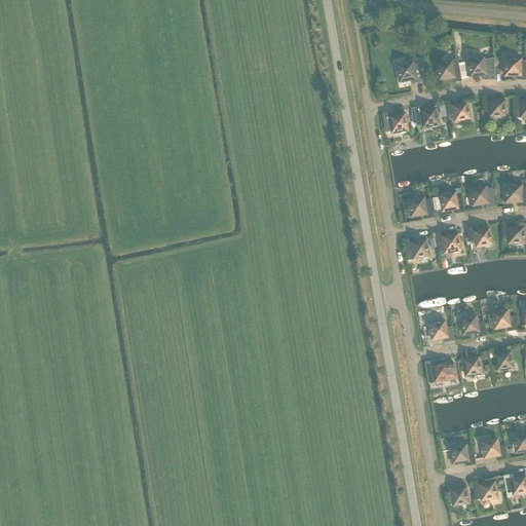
[(475,61),(474,60),(468,61),(468,62),(467,62),(467,64),(466,64),(467,69),(468,69),(470,77),(482,75),(483,79),(494,79),(494,59),(483,61),(483,60),(475,61)]
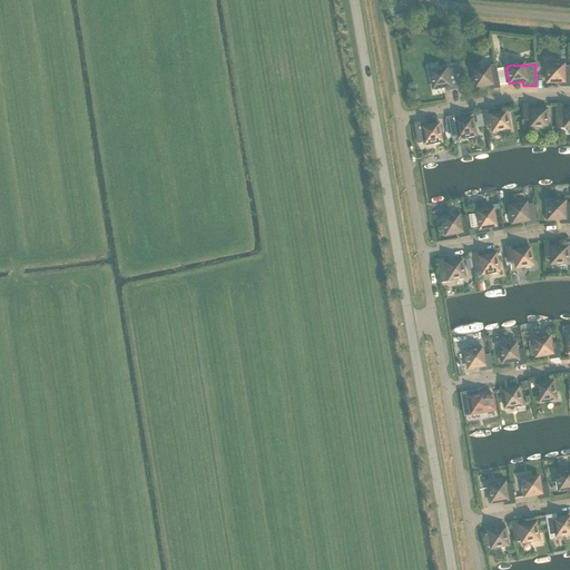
[(548,64),(548,66),(547,66),(547,67),(546,67),(546,74),(547,74),(547,82),(560,82),(560,87),(569,87),(569,68),(569,67),(563,67),(563,66),(554,66),(554,64),(548,64)]
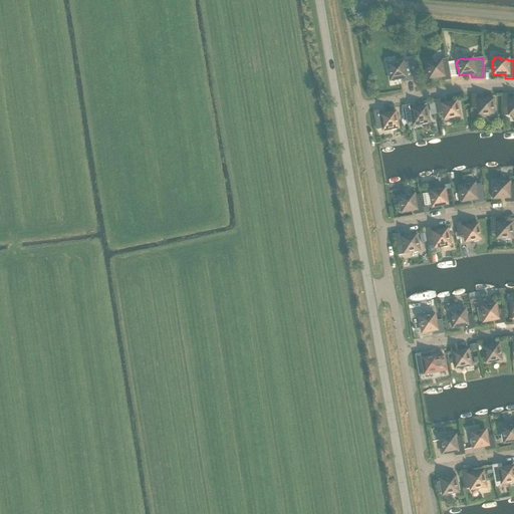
[(433,63),(433,61),(428,62),(428,63),(426,64),(427,65),(425,65),(426,71),(428,70),(429,79),(441,76),(441,81),(451,79),(450,76),(448,62),(447,59),(441,60),(441,61),(433,63)]
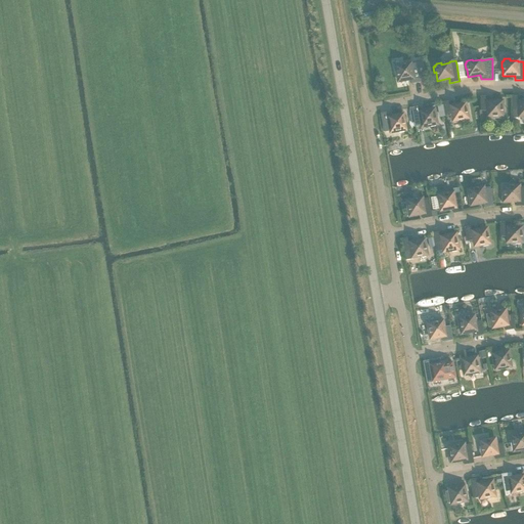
[(424,74),(422,62),(410,64),(410,63),(402,66),(401,63),(396,64),(396,67),(395,67),(395,68),(394,69),(395,74),(396,74),(398,82),(409,80),(410,84),(420,82),(419,75),(424,74)]
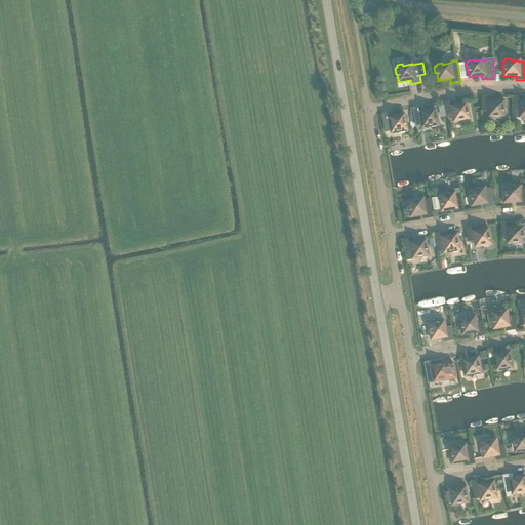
[(461,64),(457,64),(459,78),(466,77),(463,63),(461,64)]
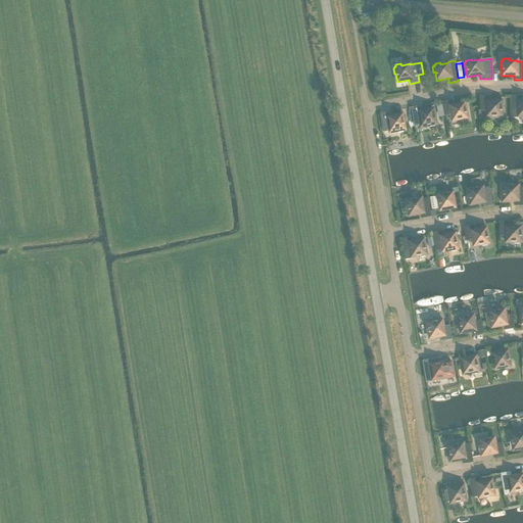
[(521,96),(511,96),(512,116),(522,115),(522,100),(521,101),(521,96)]
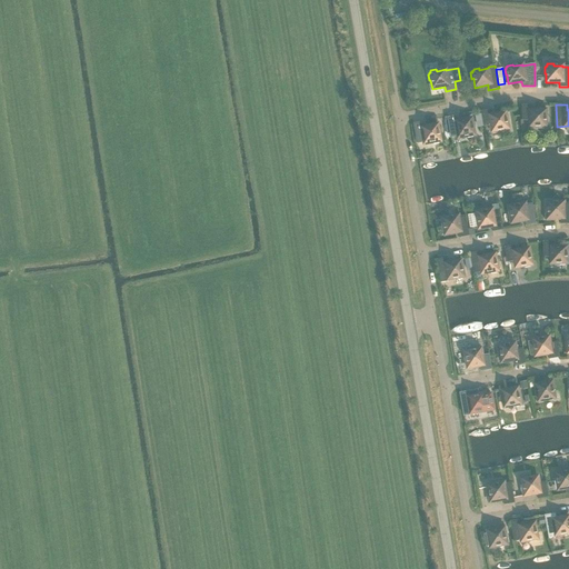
[(546,110),(532,110),(532,106),(521,106),(522,120),(529,120),(529,127),(538,127),(538,129),(545,129),(545,127),(546,127),(546,126),(547,126),(547,119),(546,120),(546,110)]
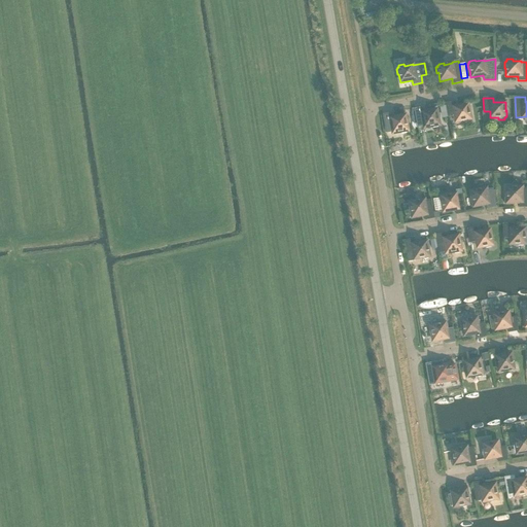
[(456,106),(455,102),(446,103),(447,109),(447,111),(448,117),(454,116),(455,123),(464,120),(464,123),(469,121),(469,119),(470,119),(470,118),(471,117),(470,112),(469,112),(468,104),(456,106)]
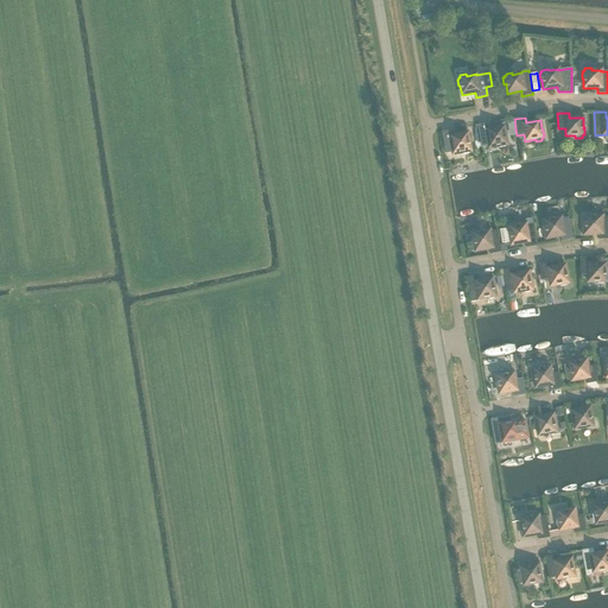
[(482,147),(489,146),(489,147),(499,146),(499,147),(506,146),(505,145),(507,144),(506,143),(508,143),(507,137),(505,137),(504,127),(489,130),(488,124),(477,126),(482,147)]
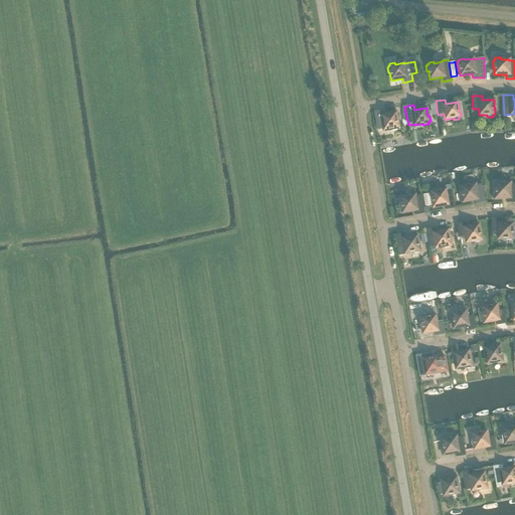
[(398,121),(397,121),(395,113),(384,115),(383,111),(374,112),(377,130),(383,129),(383,131),(392,129),(392,131),(397,130),(397,128),(398,128),(398,127),(399,126),(398,121)]
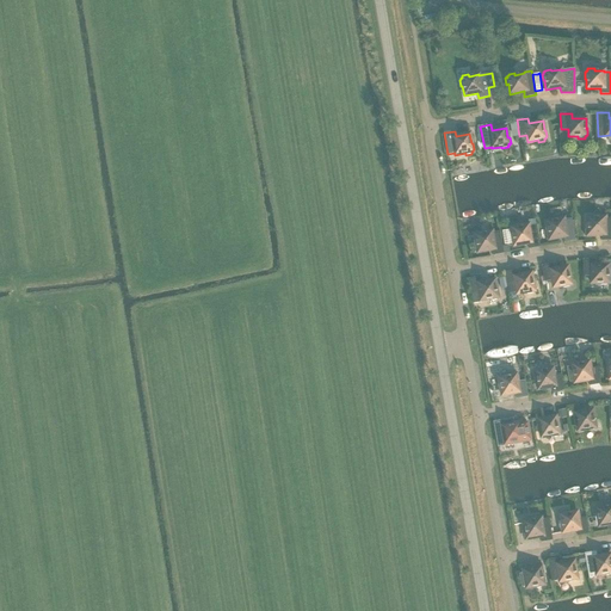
[(588,216),(588,217),(587,217),(587,218),(585,218),(586,226),(587,226),(587,230),(586,230),(586,238),(597,236),(597,235),(602,235),(602,240),(610,240),(610,218),(605,218),(605,217),(594,217),(594,215),(588,216)]
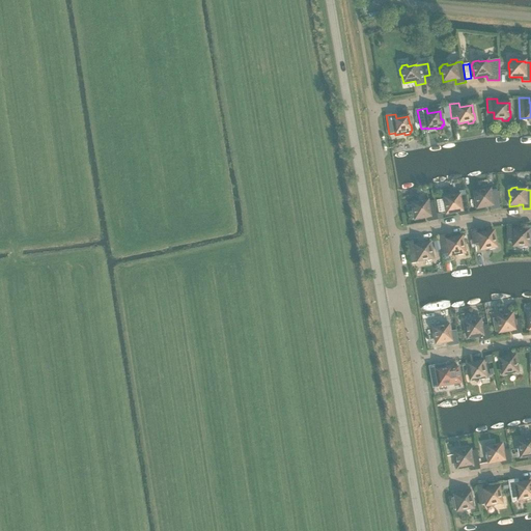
[(490,211),(499,208),(499,205),(501,205),(499,192),(496,192),(496,191),(490,192),(490,190),(481,192),(480,190),(475,191),(476,193),(474,193),(474,194),(473,194),(474,200),(475,199),(477,208),(490,206),(490,211)]
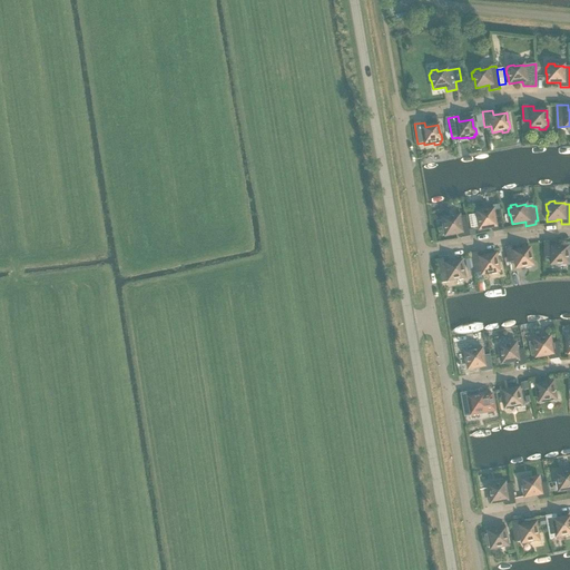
[(478,210),(478,213),(477,213),(477,214),(469,216),(471,228),(479,227),(479,229),(492,227),(493,232),(503,231),(500,210),(493,212),(493,209),(483,212),(483,210),(478,210)]
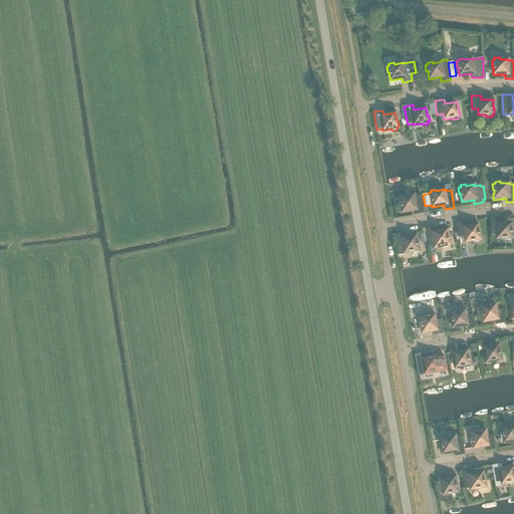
[(414,210),(414,215),(424,213),(420,195),(414,196),(414,195),(406,196),(406,195),(400,196),(401,197),(399,198),(399,199),(398,199),(399,204),(400,204),(402,212),(414,210)]
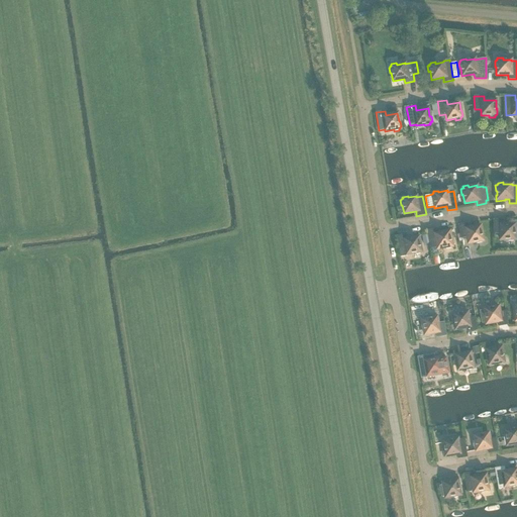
[(515,224),(503,224),(503,220),(493,220),(494,233),(500,233),(500,239),(508,239),(508,241),(513,240),(513,239),(515,239),(515,238),(516,238),(516,232),(515,232),(515,224)]
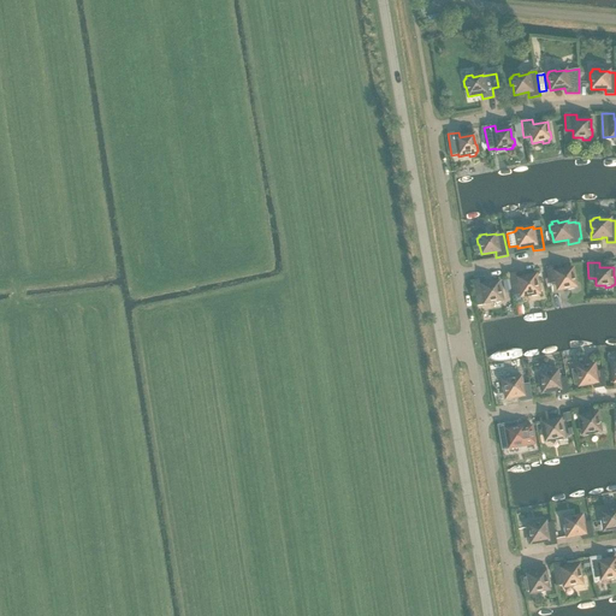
[(558,271),(557,266),(546,268),(548,279),(549,284),(556,283),(557,290),(568,288),(568,290),(574,289),(574,286),(575,286),(575,285),(576,285),(575,278),(574,279),(573,268),(558,271)]
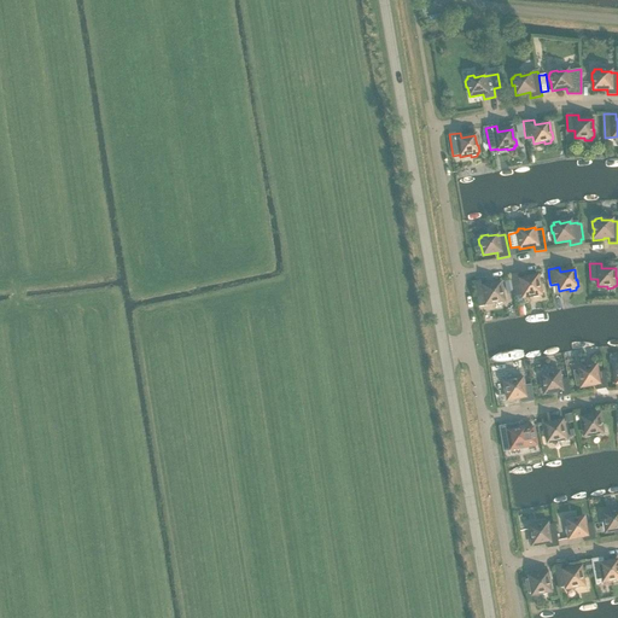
[(537,277),(523,279),(522,274),(511,275),(512,280),(514,291),(516,297),(523,296),(523,297),(532,296),(532,297),(540,296),(538,295),(541,295),(540,292),(542,292),(541,286),(538,286),(537,277)]
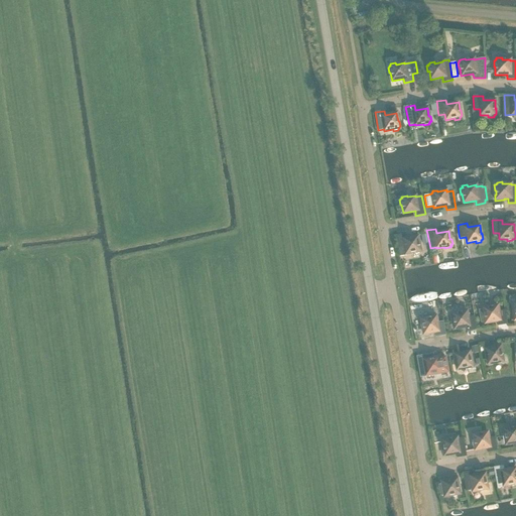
[(396,236),(399,255),(413,252),(414,254),(419,253),(419,251),(420,251),(420,250),(421,250),(420,244),(419,245),(417,236),(406,238),(405,234),(396,236)]
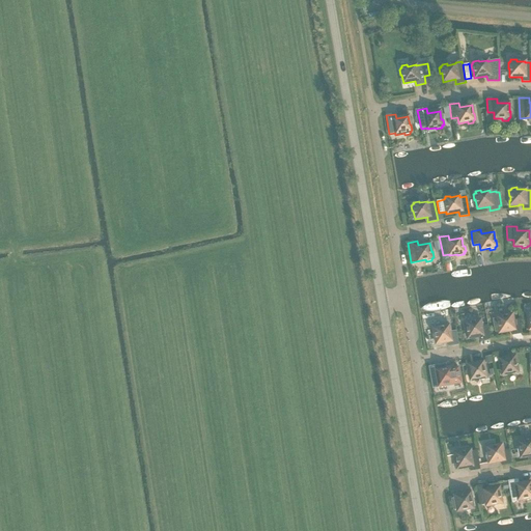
[(440,241),(432,243),(435,251),(442,250),(440,241)]
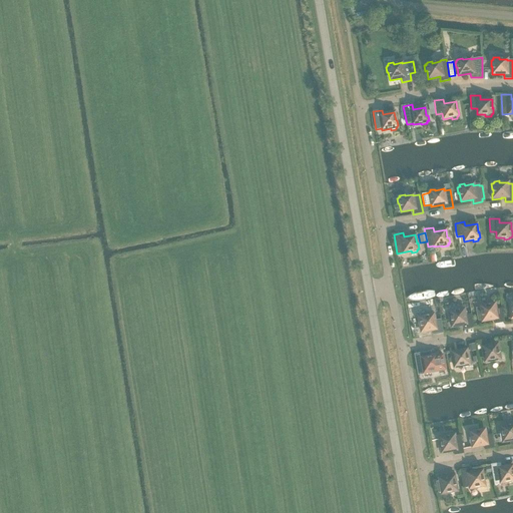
[(494,320),(495,324),(504,322),(501,309),(496,310),(494,304),(486,306),(486,304),(481,305),(481,307),(480,307),(480,308),(476,309),(478,321),(482,320),(482,322),(494,320)]
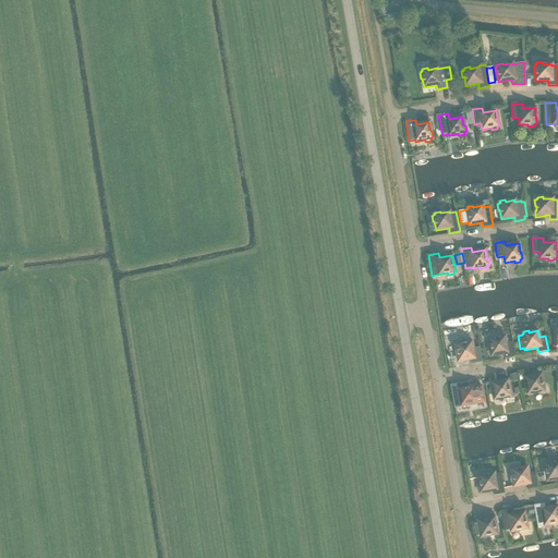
[(504,353),(505,358),(514,356),(512,342),(506,343),(505,337),(496,338),(495,337),(489,338),(489,339),(488,339),(488,341),(487,341),(488,347),(489,347),(492,355),(504,353)]
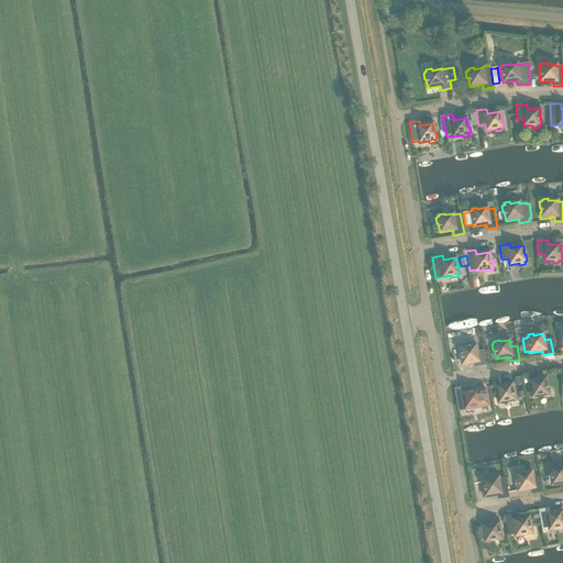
[(461,346),(461,348),(460,349),(460,350),(457,350),(459,356),(461,355),(462,365),(475,362),(476,367),(486,365),(483,351),(476,352),(475,345),(466,348),(466,345),(461,346)]
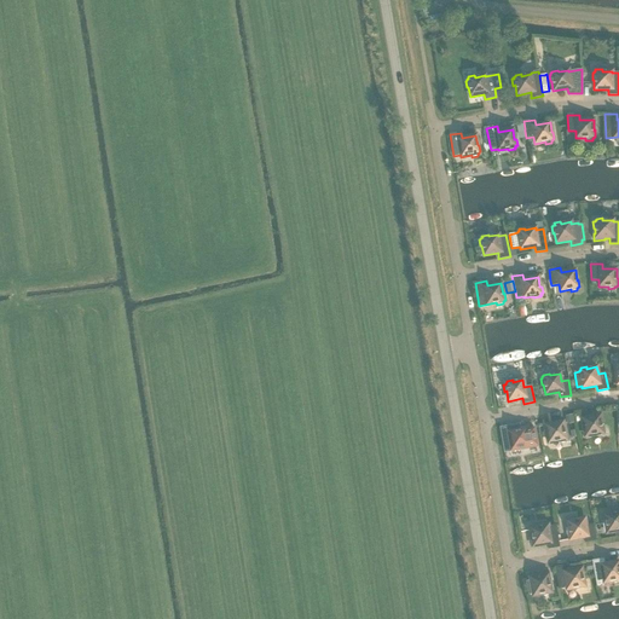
[(603,426),(602,426),(600,416),(582,418),(585,437),(595,435),(595,437),(602,435),(601,434),(603,433),(602,432),(605,432),(603,426)]
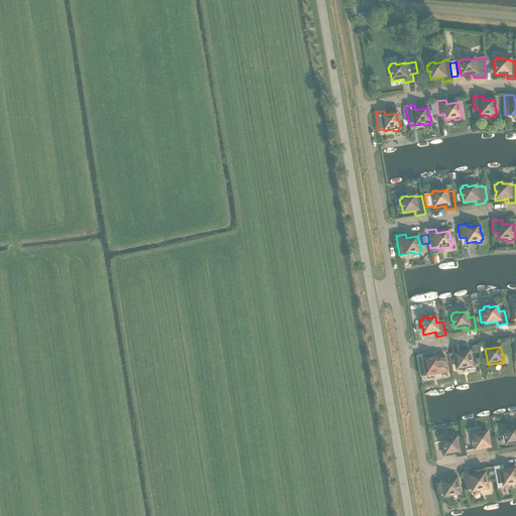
[(472,360),(471,360),(469,352),(455,355),(457,370),(466,368),(466,369),(471,369),(471,367),(472,367),(472,366),(473,365),(472,360)]
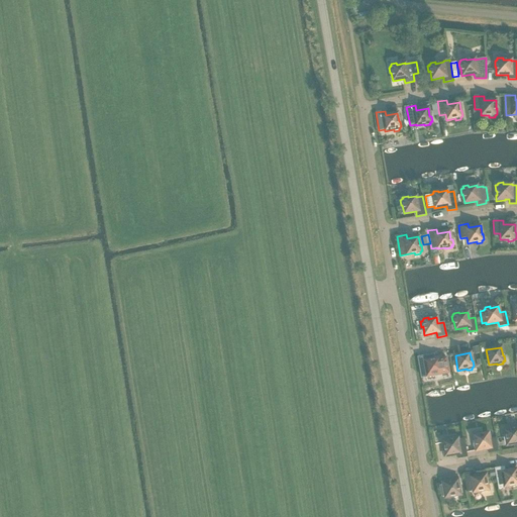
[(433,354),(417,357),(421,377),(435,374),(435,376),(441,375),(440,374),(443,373),(447,372),(447,370),(445,358),(439,359),(439,358),(434,358),(433,354)]
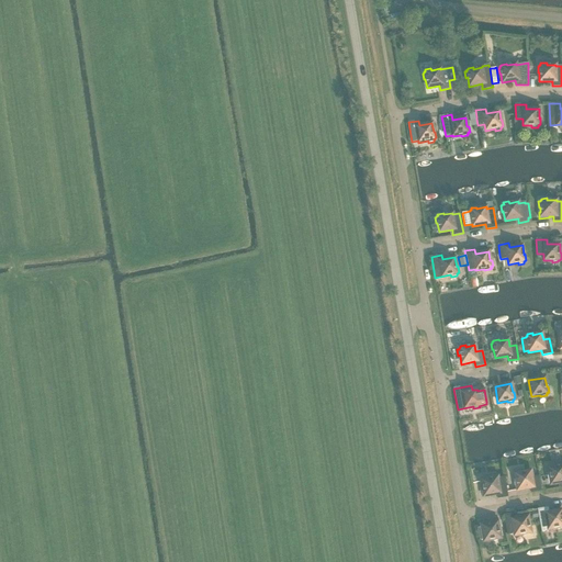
[(561,464),(555,467),(554,464),(549,465),(550,468),(548,468),(548,469),(547,470),(548,475),(549,475),(551,484),(561,482),(561,464)]
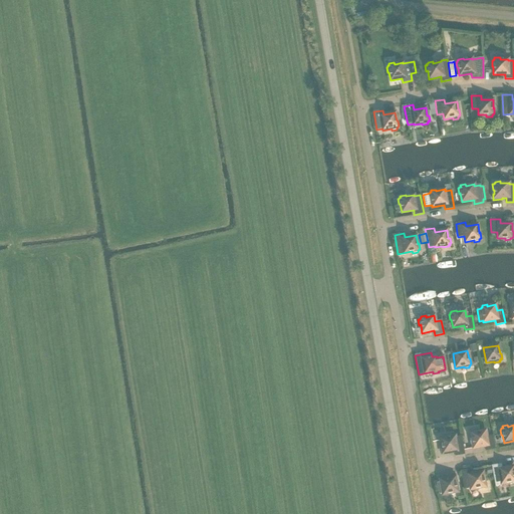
[(472,432),(472,433),(470,433),(471,435),(469,435),(470,440),(472,440),(473,448),(485,446),(486,451),(495,449),(493,436),(487,437),(485,431),(477,432),(477,431),(472,432)]
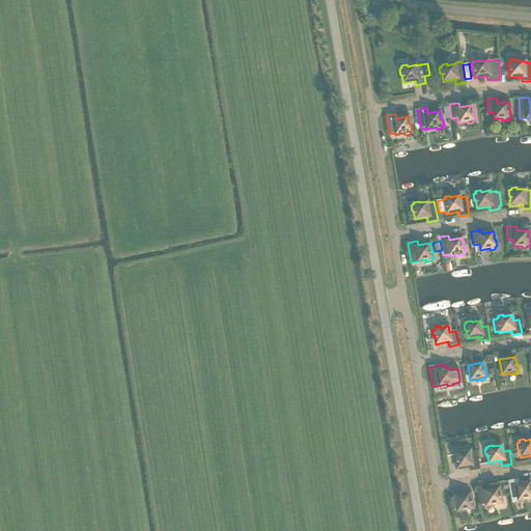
[(469,467),(470,471),(479,470),(476,451),(470,452),(470,450),(462,452),(460,450),(455,451),(455,453),(454,453),(454,454),(453,455),(454,460),(455,460),(457,469),(469,467)]
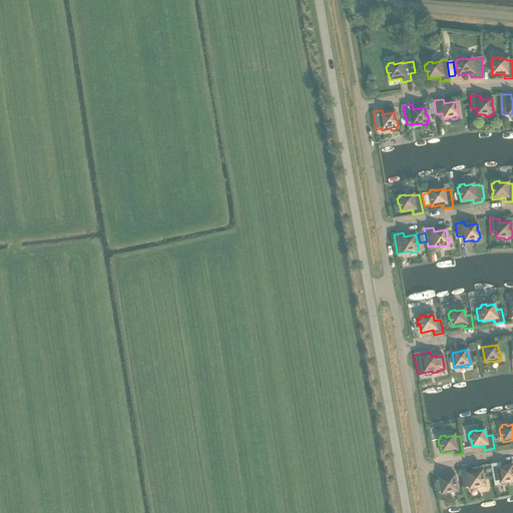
[(492,473),(494,484),(508,482),(509,483),(512,482),(512,469),(512,466),(501,468),(500,463),(491,465),(491,466),(492,473)]
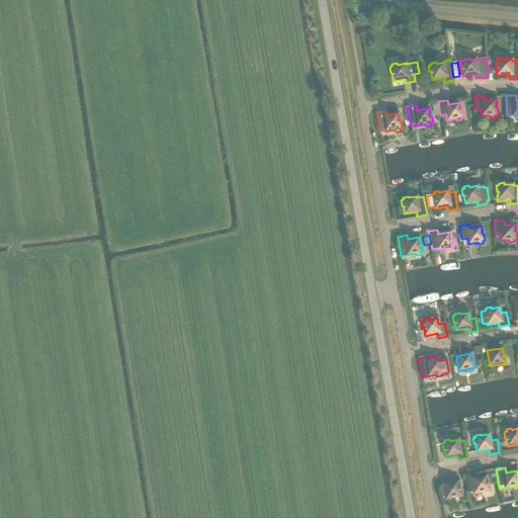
[(487,476),(475,478),(473,473),(464,475),(467,493),(473,492),(475,494),(483,492),(483,494),(488,493),(488,491),(489,491),(489,490),(491,489),(490,484),(488,484),(487,476)]
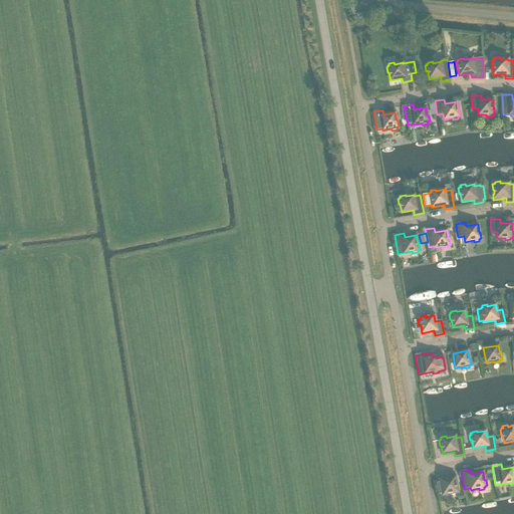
[(451,493),(451,495),(456,494),(456,492),(458,492),(457,491),(459,490),(458,485),(456,485),(455,477),(440,480),(440,482),(437,483),(439,494),(443,493),(443,495),(451,493)]
